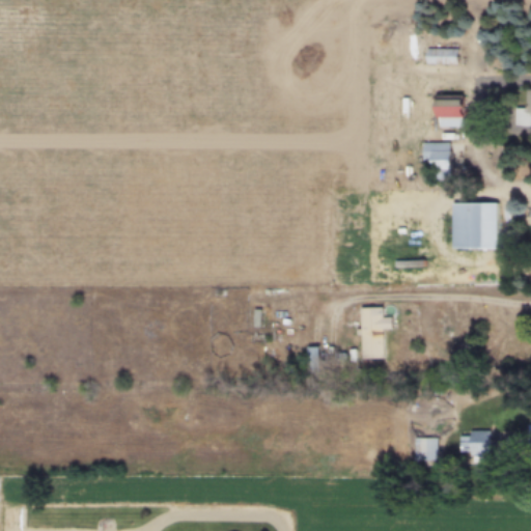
[(424,63),(456,63),(456,47),(424,47),(424,63)]
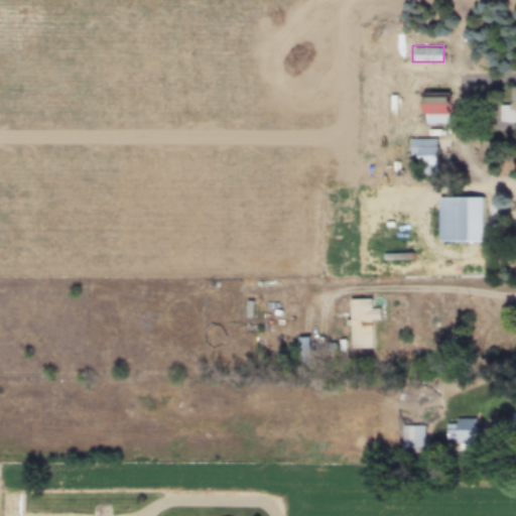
[(515,120),(515,86),(509,86),(509,104),(498,104),(498,120),(515,120)]
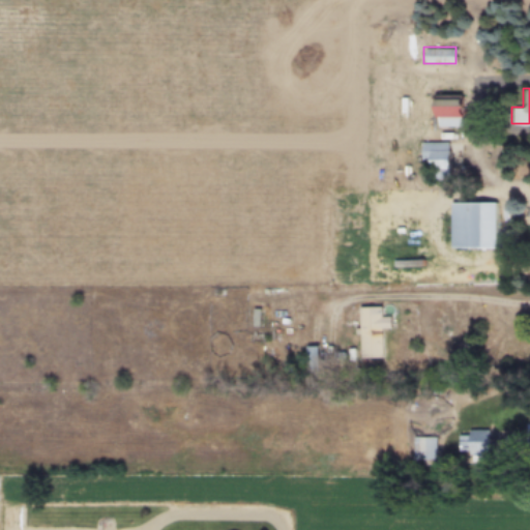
[(460,93),(433,93),(433,125),(460,125),(460,93)]
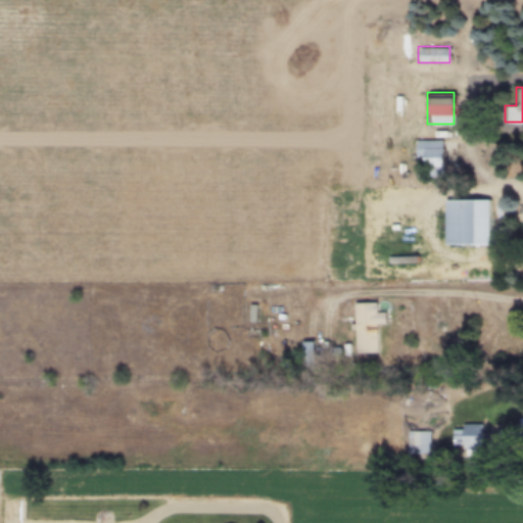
[(414,159),(441,159),(441,139),(414,139),(414,159)]
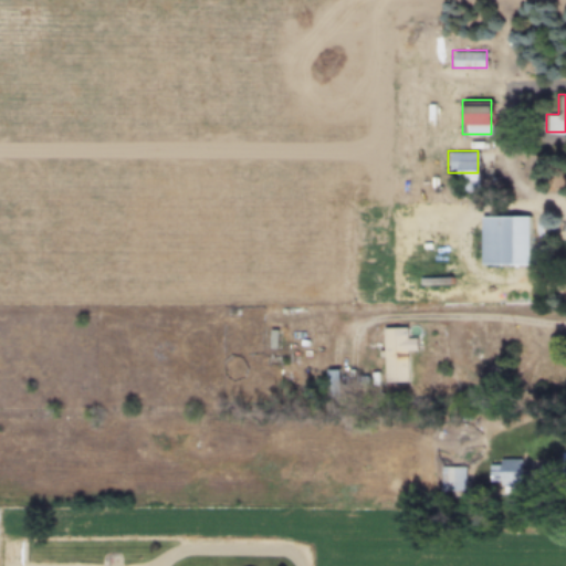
[(528,264),(528,215),(481,215),(481,264),(528,264)]
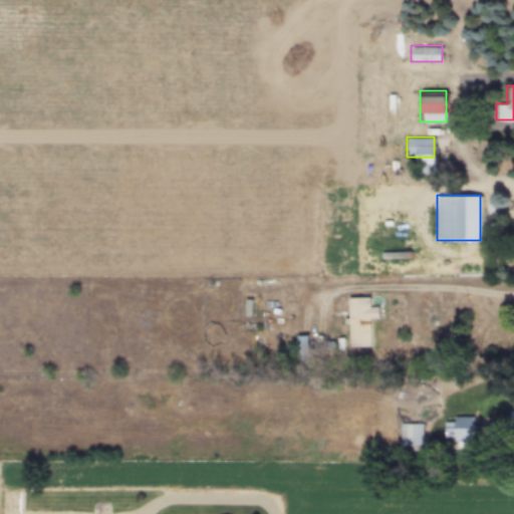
[(348,347),(371,346),(370,318),(378,318),(377,306),(369,306),(369,296),(346,297),(348,347)]
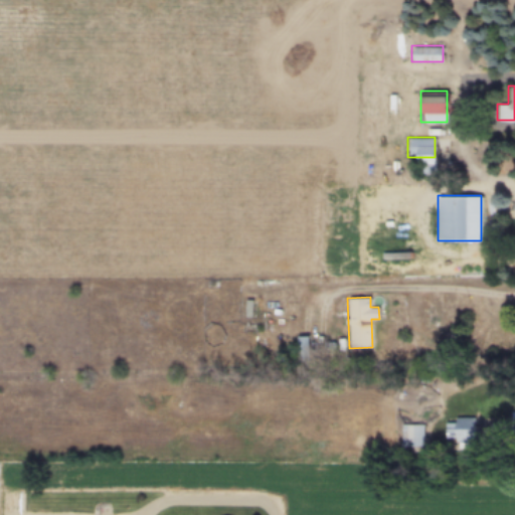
[(474,441),(474,417),(454,417),(454,422),(444,422),(444,441),(474,441)]
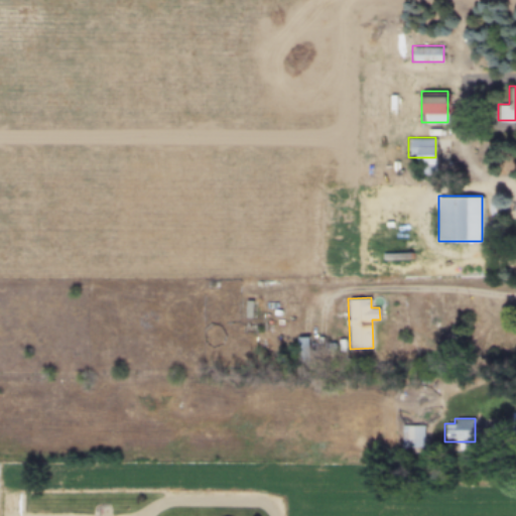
[(401,450),(424,450),(424,425),(401,425),(401,450)]
